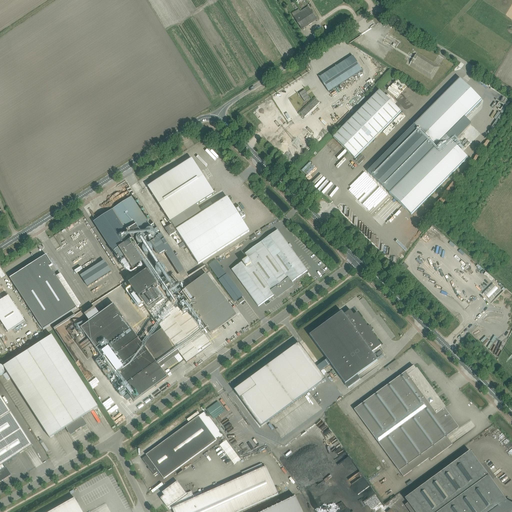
[(317,20),(314,16),(309,7),(294,17),(302,30),(317,20)]
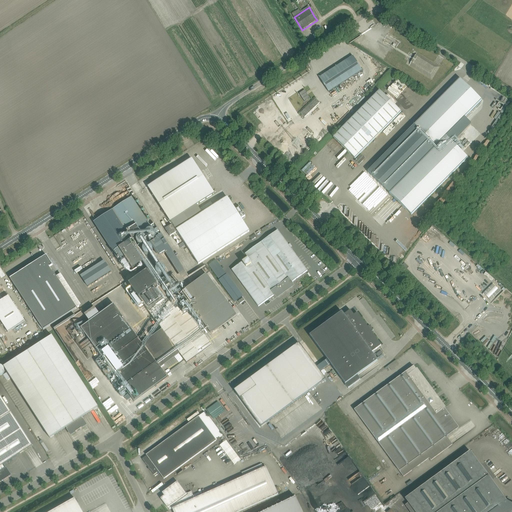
[(409,65),(432,80),(440,67),(417,52),(409,65)]
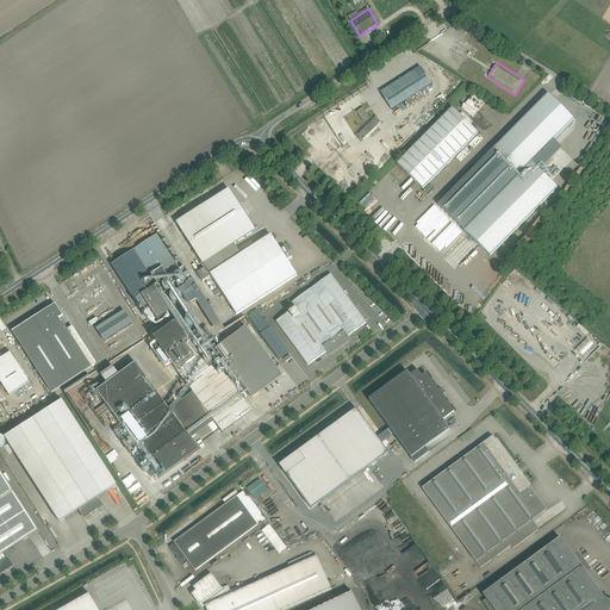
[(380,93),(391,110),(431,83),(421,67),(380,93)]
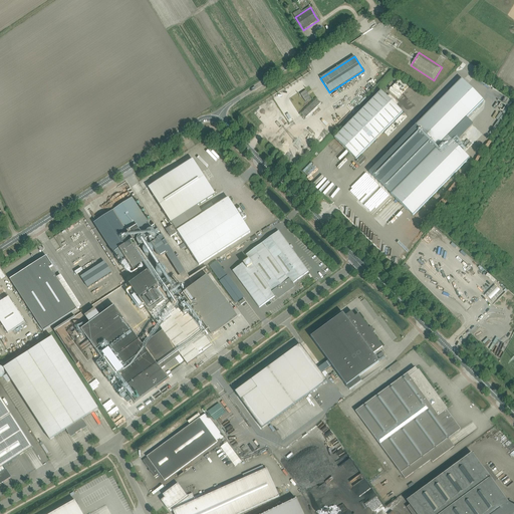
[(297,85),(303,81),(298,74),(292,78),(297,85)]
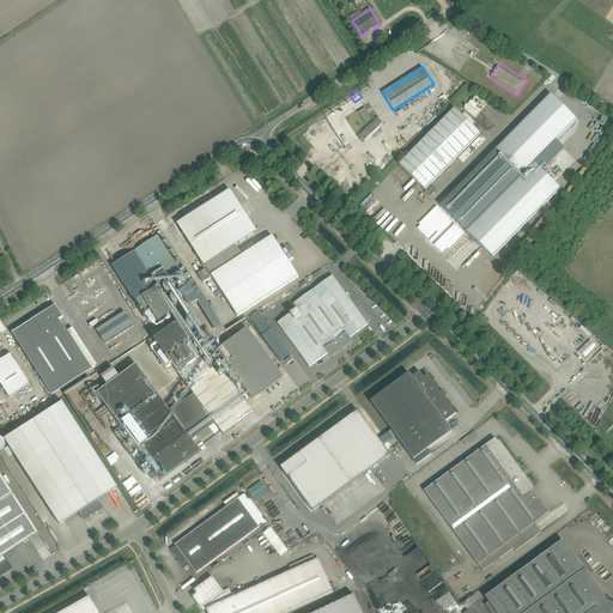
[(496,150),(441,206),(467,231),(522,176),(534,163),(557,141),(576,121),(550,95),(496,150)]
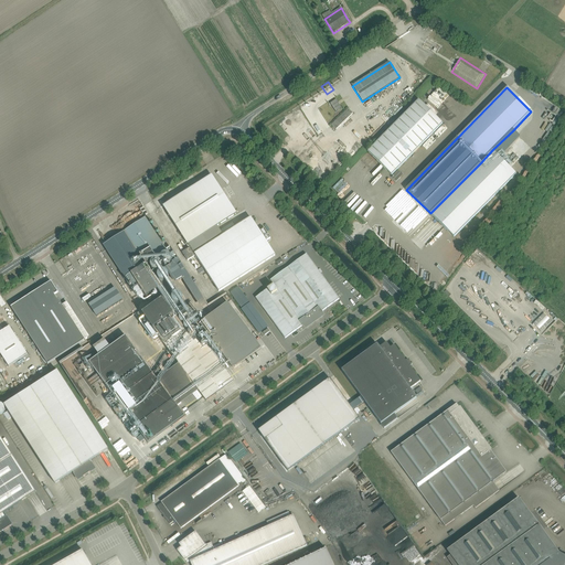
[(330,104),(336,112),(342,108),(336,99),(330,104)]
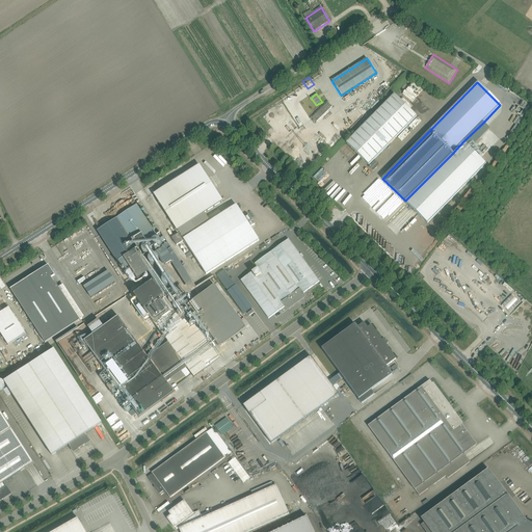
[(397,97),(394,95),(346,142),(369,165),(417,116),(413,112),(397,97)]
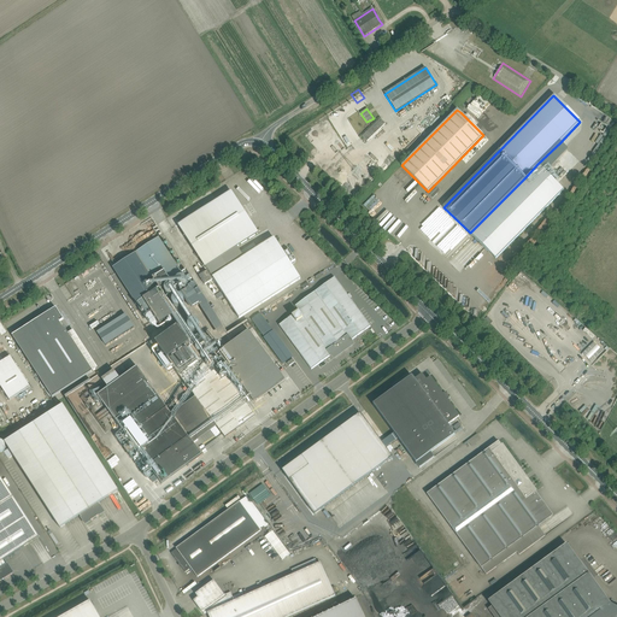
[(380,117),(362,136),(368,141),(385,123),(380,117)]
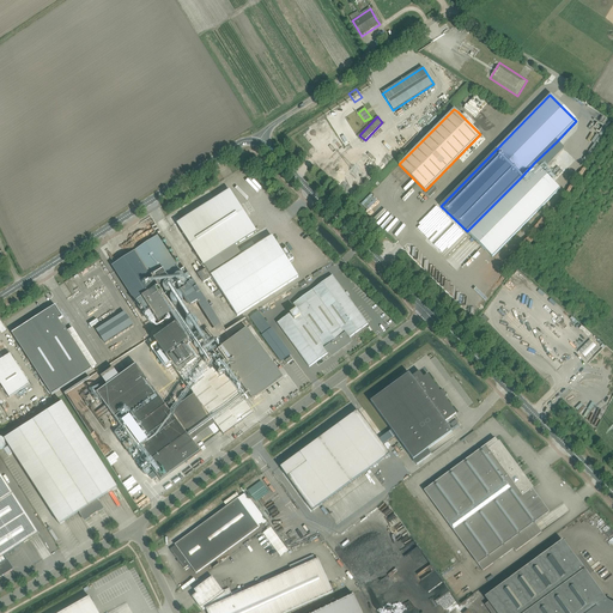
[(522,176),(467,231),(466,232),(467,232),(493,258),(560,189),(542,170),(564,149),(557,141),(534,163),(522,176)]
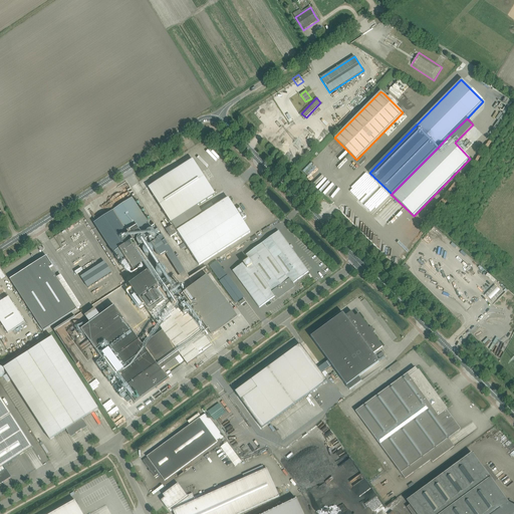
[(360,165),(366,159),(362,155),(356,162),(360,165)]
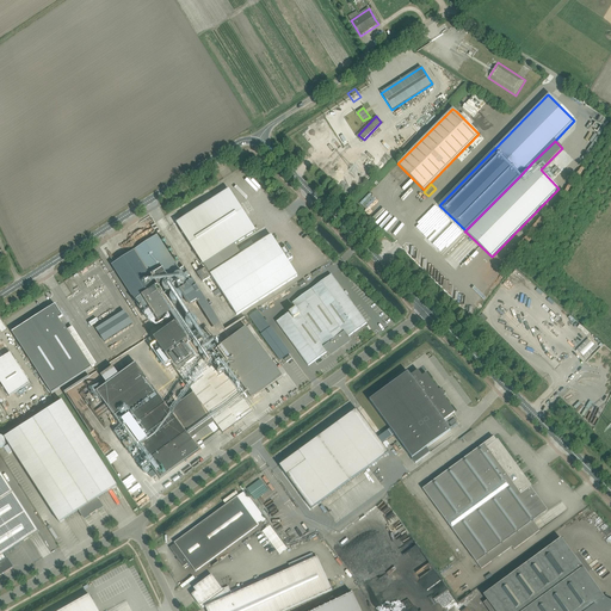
[(271,235),(241,254),(235,245),(255,232),(246,216),(239,205),(229,190),(178,223),(204,265),(207,267),(197,273),(203,282),(211,276),(236,315),(297,276),(288,261),(292,258),(287,247),(281,251),(271,235)]
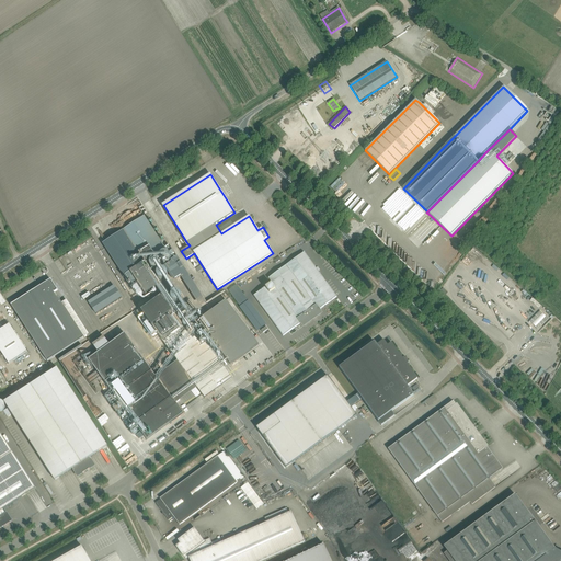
[(340,178),(331,186),(336,192),(345,183),(340,178)]
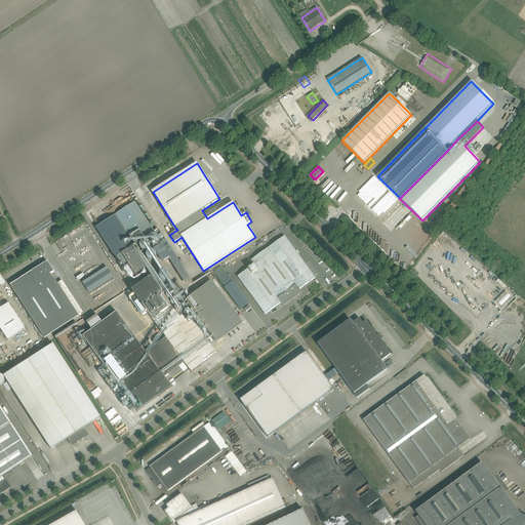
[(338,195),(331,188),(329,190),(323,183),(319,187),(337,203),(340,199),(337,197),(338,195)]
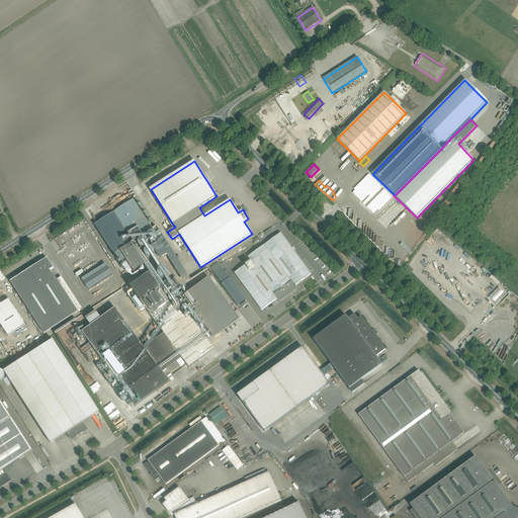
[(134,200),(95,225),(114,255),(120,265),(126,261),(134,272),(148,264),(134,243),(153,230),(134,200)]
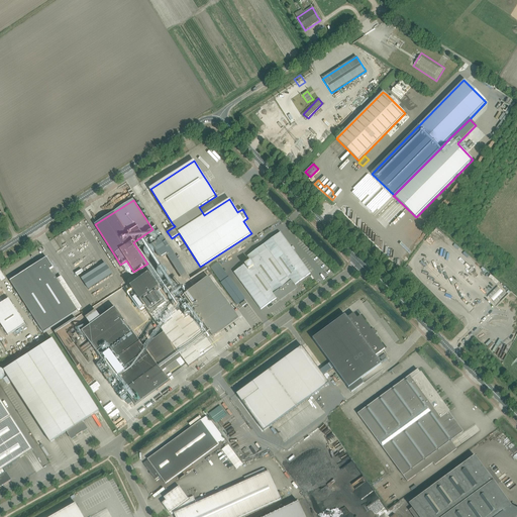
[(247,256),(250,261),(234,273),(261,310),(278,298),(280,300),(296,289),(294,286),(311,274),(281,232),(247,256)]
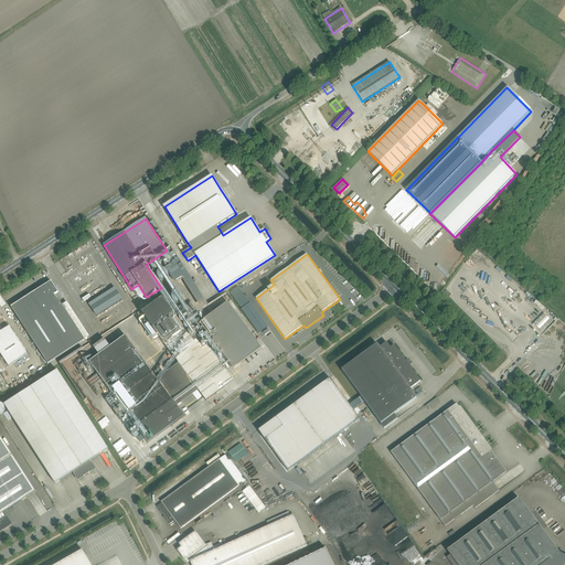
[(11,307),(12,308),(48,364),(84,341),(57,300),(56,299),(56,298),(54,295),(57,292),(51,283),(11,307)]
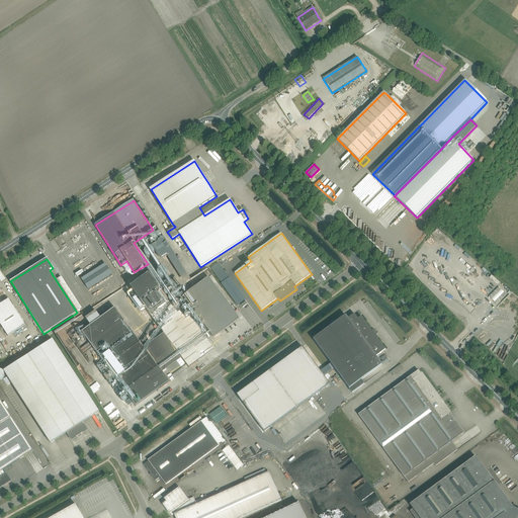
[(87,289),(111,275),(105,264),(80,278),(87,289)]
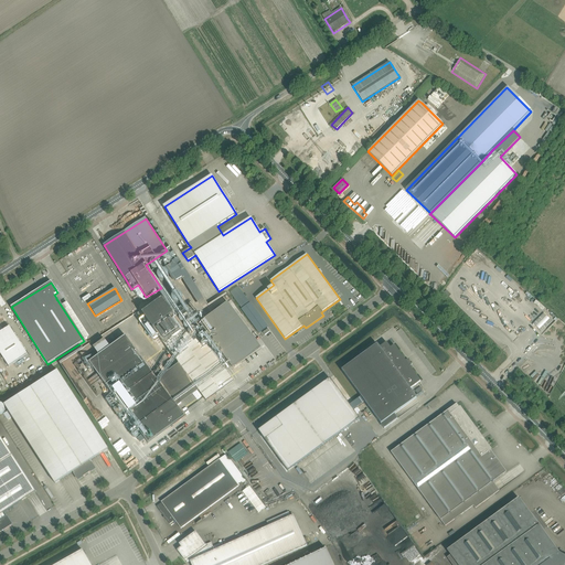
[(168,296),(144,313),(148,321),(155,329),(176,358),(179,363),(199,390),(206,401),(234,381),(201,337),(193,341),(178,319),(184,313),(181,309),(179,311),(168,296)]
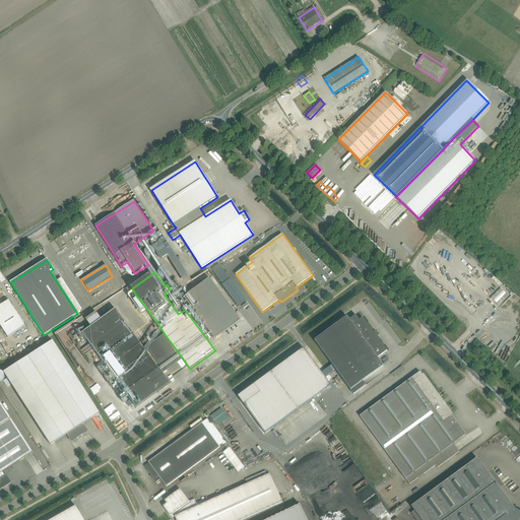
[(502,283),(494,276),(492,278),(500,285),(502,283)]
